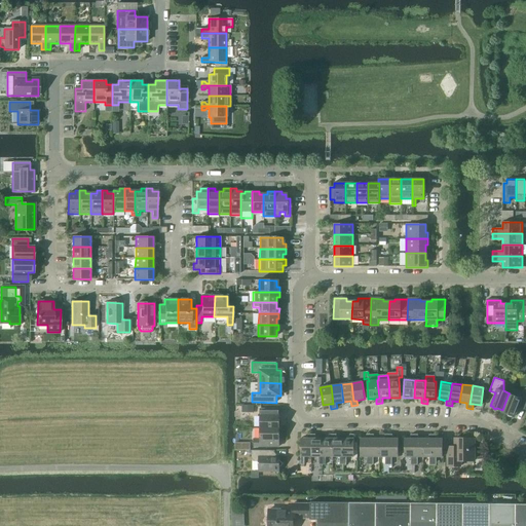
[(525,406),(525,405),(525,387),(525,388),(517,397),(510,393),(509,393),(502,410),(501,412),(508,414),(508,416),(511,417),(513,416),(514,416),(519,404),(525,406)]
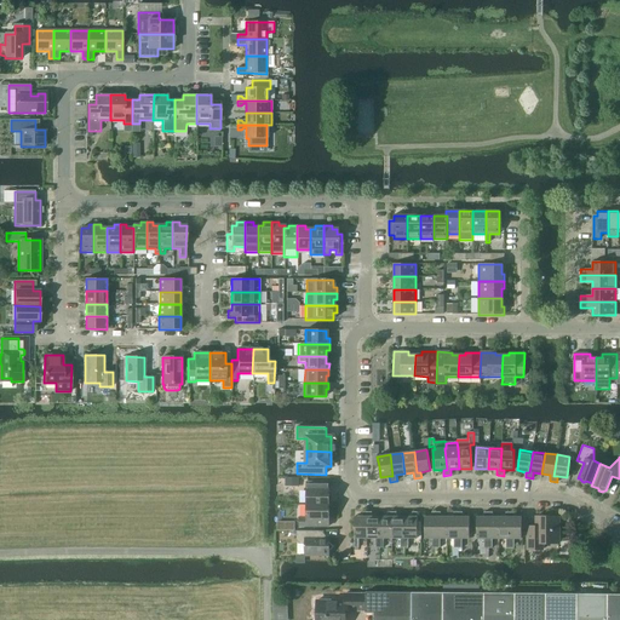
[(329,504),(329,482),(306,482),(306,504),(329,504)]
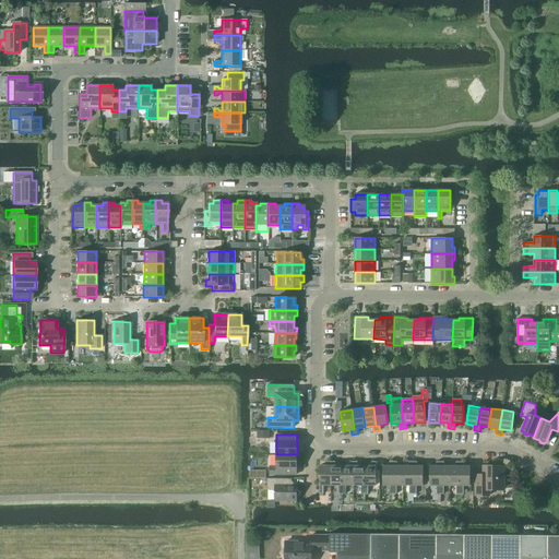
[(297,474),(297,454),(276,454),(276,467),(270,467),(270,474),(297,474)]
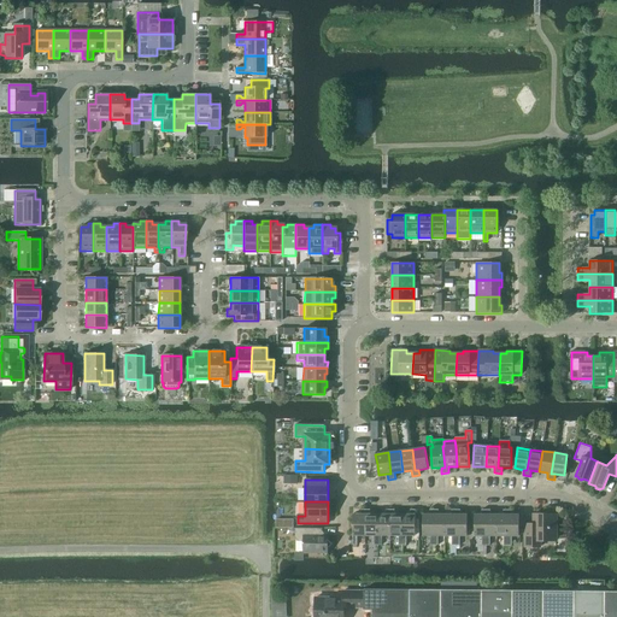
[(358,535),(366,535),(365,510),(362,510),(362,515),(353,513),(353,545),(358,545),(358,535)]
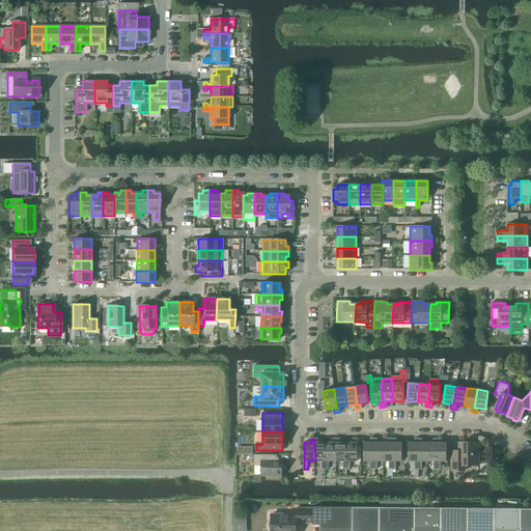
[(326,443),(318,443),(318,439),(314,439),(315,460),(322,460),(322,469),(326,469),(326,443)]
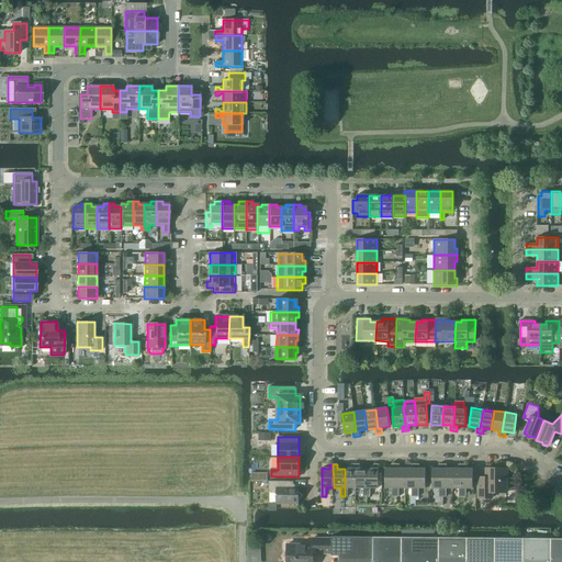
[(348,487),(356,487),(356,464),(351,464),(351,469),(345,469),(345,496),(348,496),(348,487)]
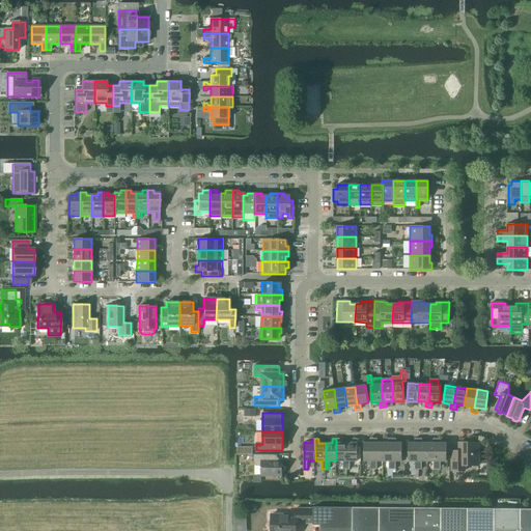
[(346,443),(340,443),(340,439),(336,439),(336,460),(343,460),(343,469),(346,469),(346,443)]
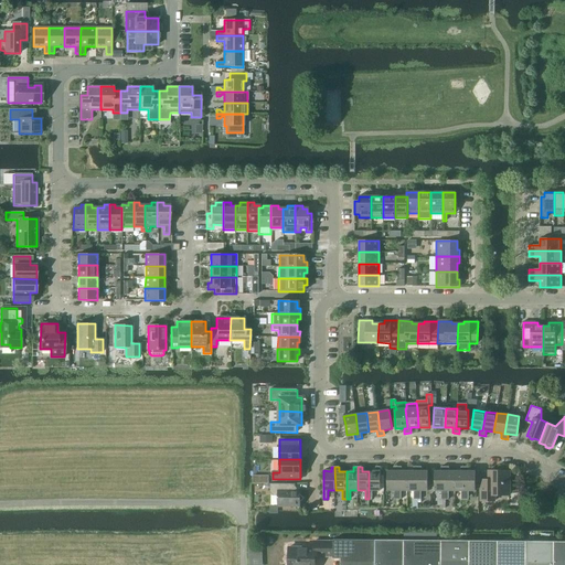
[(372,490),(381,490),(381,467),(376,467),(376,471),(369,471),(369,499),(372,499),(372,490)]
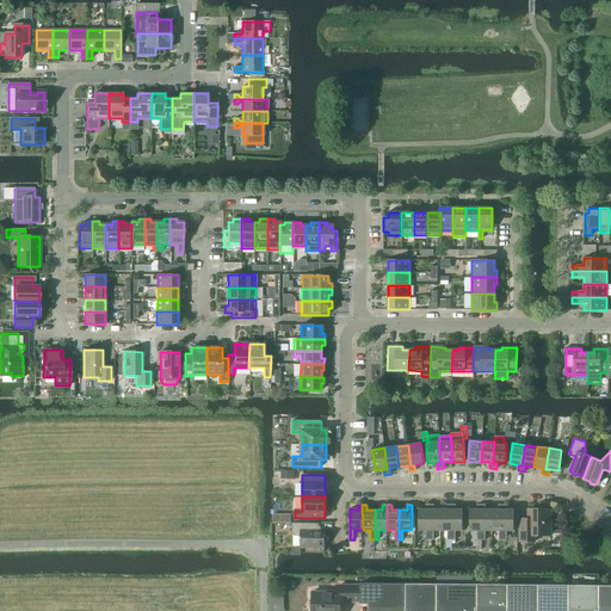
[(430,539),(430,505),(426,505),(426,510),(419,510),(419,530),(426,530),(426,539),(430,539)]
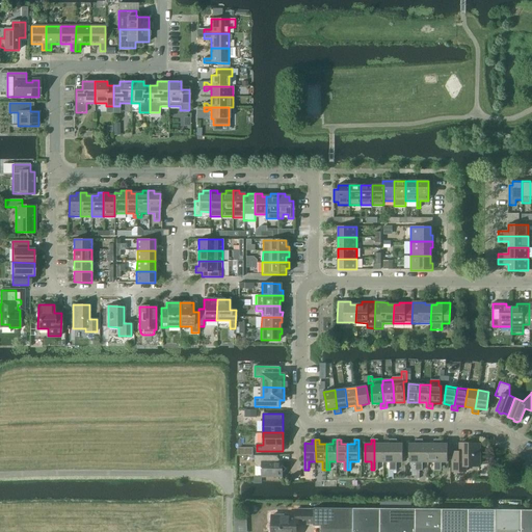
[(378,444),(378,440),(374,440),(374,470),(377,470),(377,461),(383,461),(383,444),(378,444)]
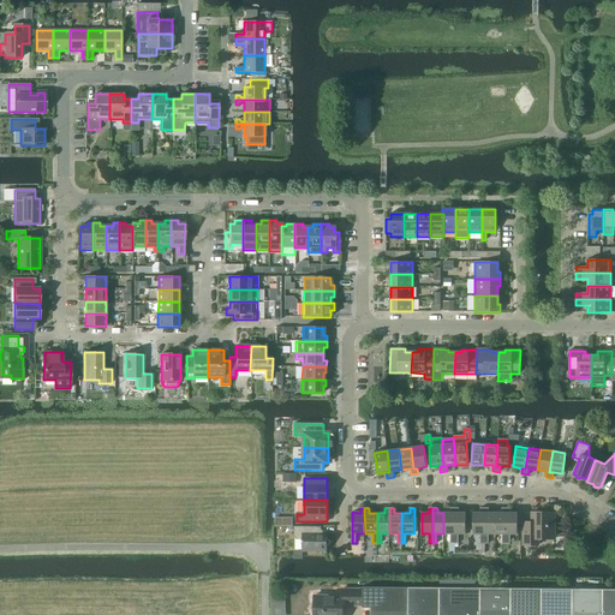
[(451,543),(454,543),(454,508),(451,508),(451,513),(443,513),(443,533),(451,533),(451,543)]
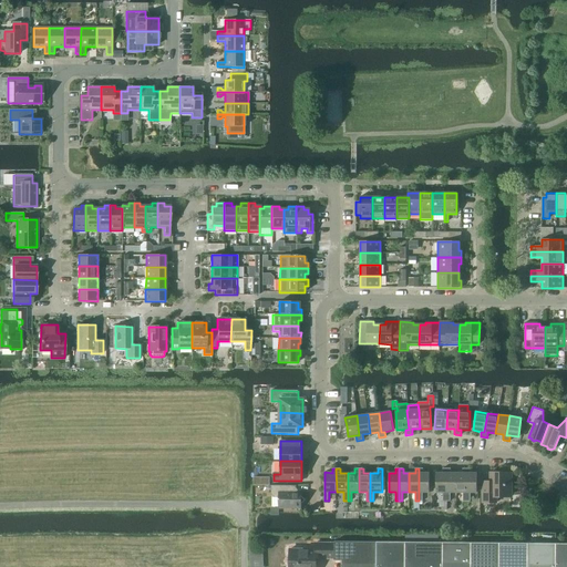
[(430,473),(423,473),(423,468),(419,468),(419,501),(422,501),(422,492),(430,492),(430,473)]
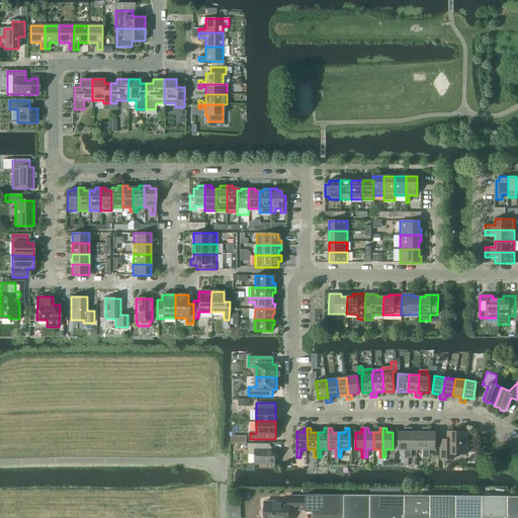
[(408,457),(408,428),(405,428),(405,432),(399,432),(399,449),(405,449),(405,457),(408,457)]
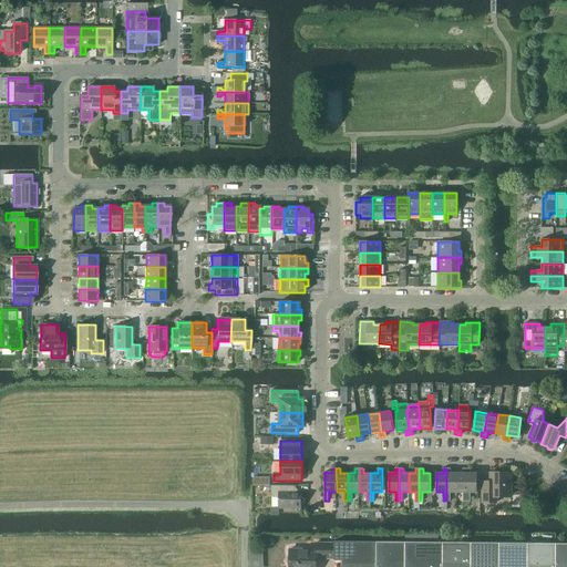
[(451,473),(451,468),(446,468),(446,501),(450,501),(450,492),(456,492),(456,473),(451,473)]
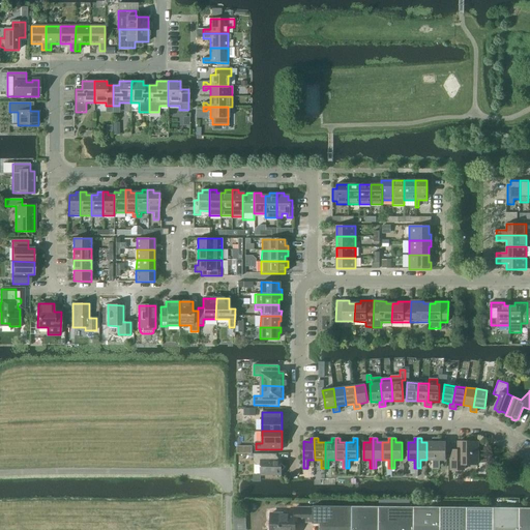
[(433,468),(436,468),(436,438),(432,438),(432,442),(427,442),(427,460),(433,460),(433,468)]
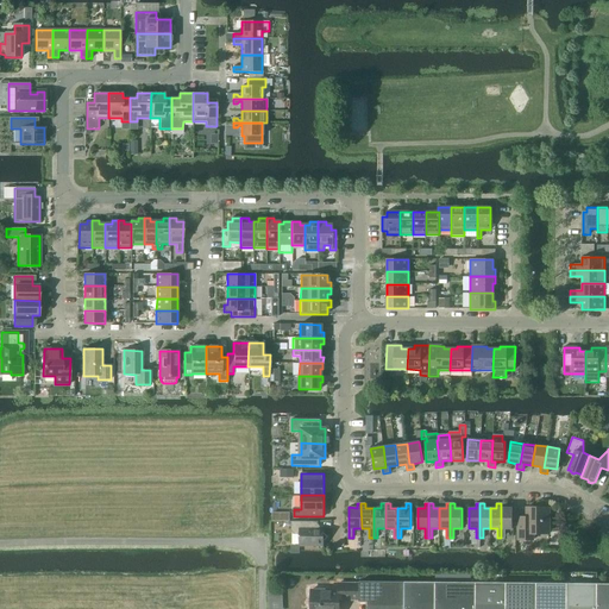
[(506,508),(506,503),(501,503),(501,538),(504,538),(504,528),(512,528),(512,508),(506,508)]
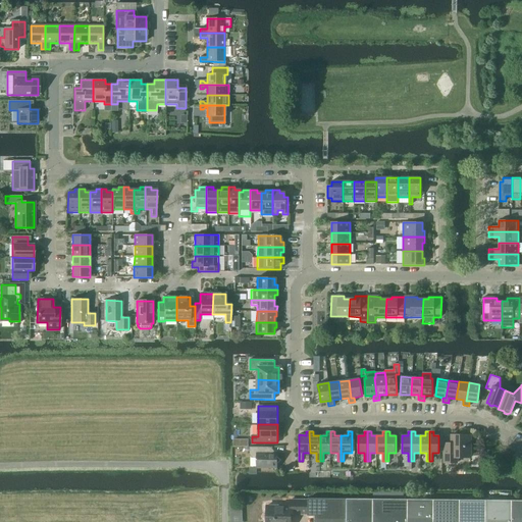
[(470,457),(470,434),(452,434),(452,448),(445,448),(445,462),(457,462),(457,457),(470,457)]
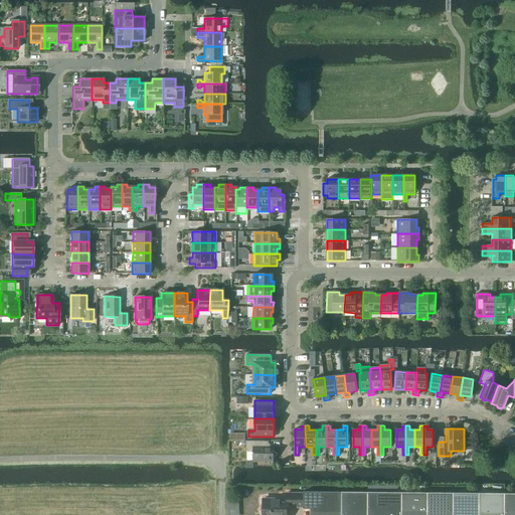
[(246,461),(253,461),(274,461),(274,458),(278,454),(274,451),(274,447),(270,447),(270,441),(246,441),(246,449),(249,452),(249,453),(246,453),(246,461)]
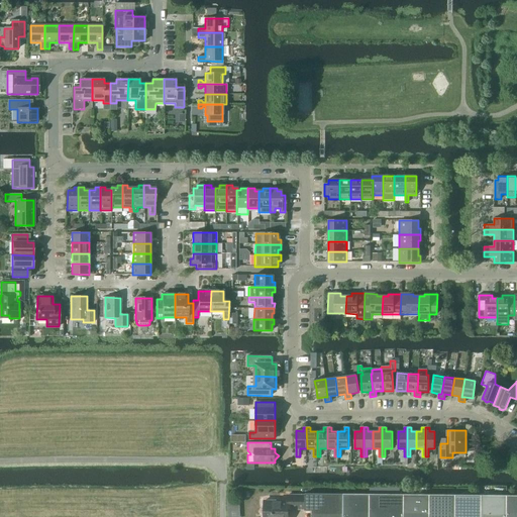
[(304,510),(304,511),(312,511),(311,516),(369,516),(370,495),(305,494),(305,496),(304,510)]
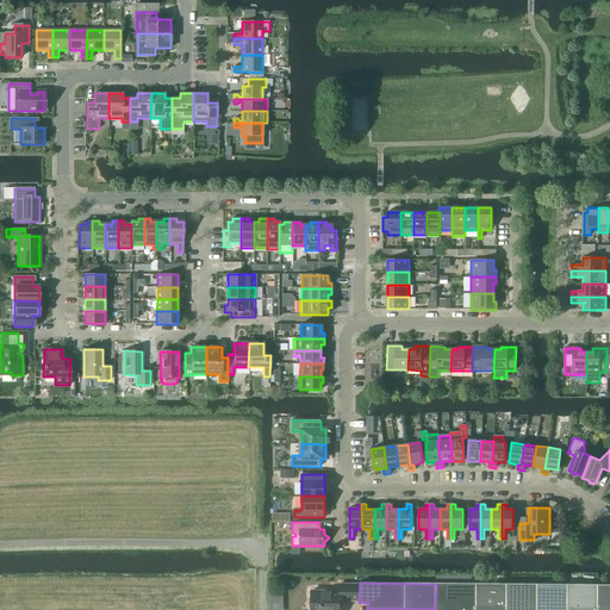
[(311,604),(310,609),(340,609),(340,602),(359,602),(360,585),(340,584),(338,591),(311,591),(311,604)]
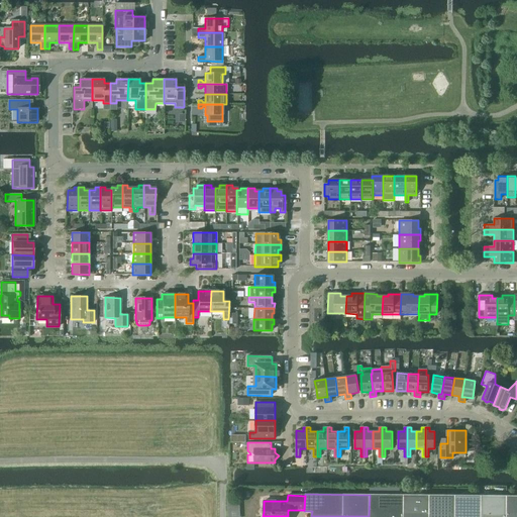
[(370,495),(369,516),(403,516),(404,495),(390,495),(370,495)]
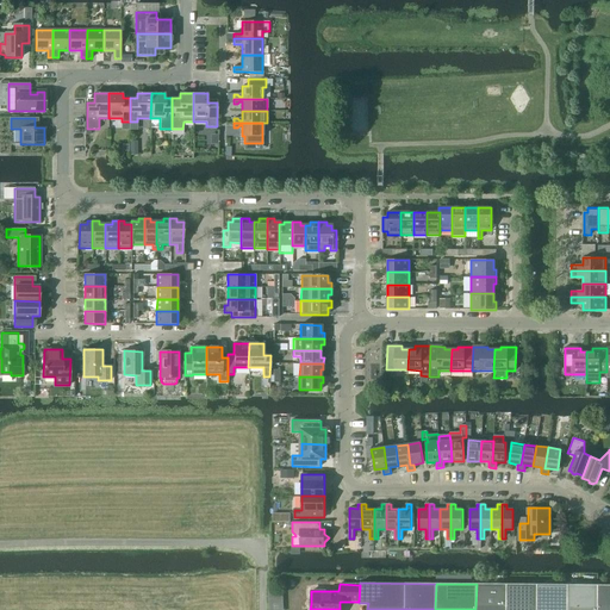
[(477,584),(475,609),(505,609),(506,584),(481,584),(477,584)]
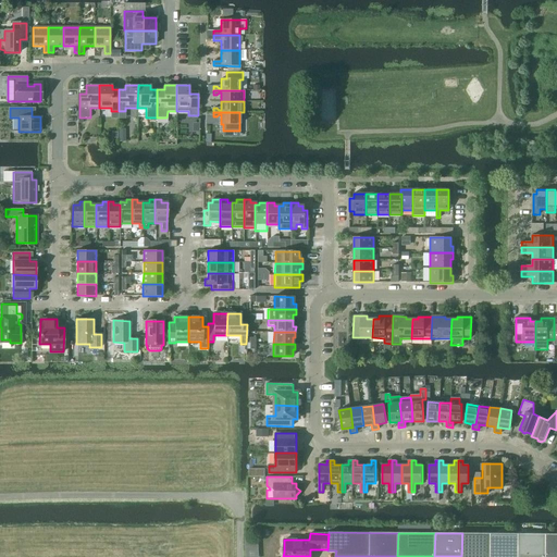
[(462,533),(461,556),(490,556),(491,534),(490,534),(462,533)]
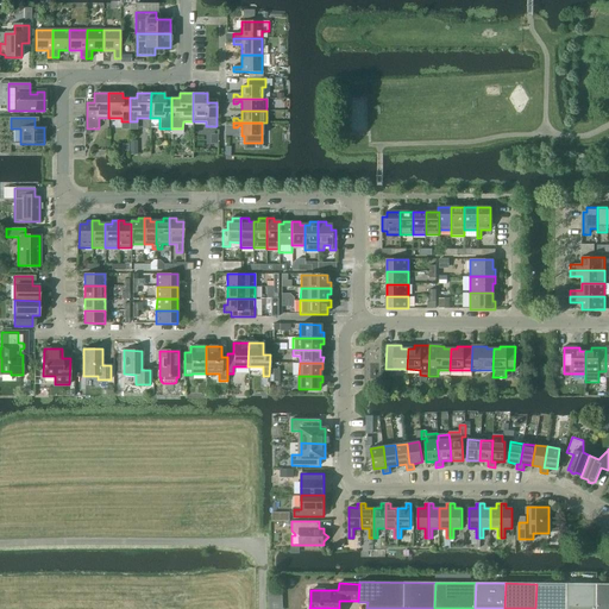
[(537,584),(535,608),(565,608),(566,584),(537,584)]
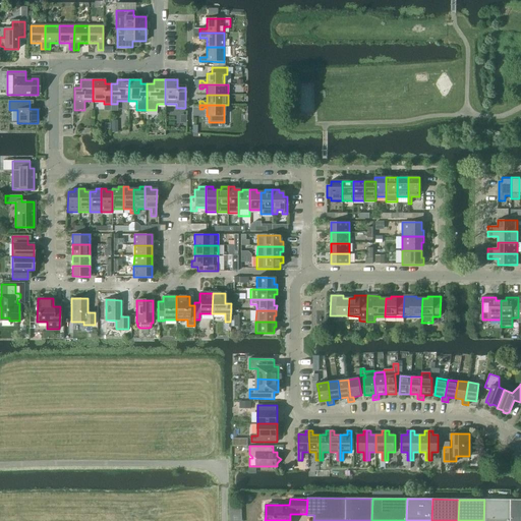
[(484,500),(483,520),(510,520),(511,500),(484,500)]
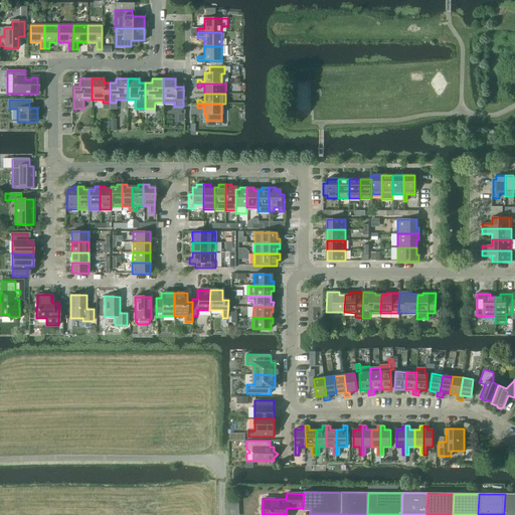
[(505,494),(504,514),(514,514),(514,494),(505,494)]
